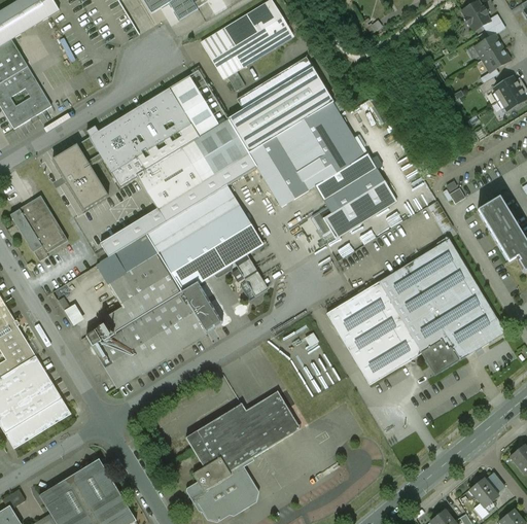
[(15,0),(0,9),(0,43),(11,37),(11,38),(59,9),(53,0),(15,0)]
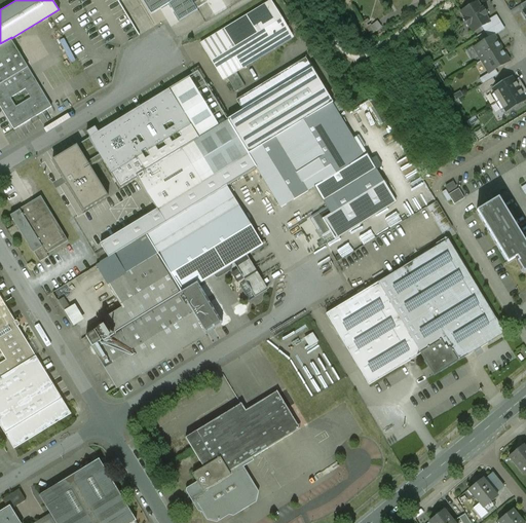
[(144,0),(151,11),(168,1),(179,19),(197,7),(192,0),(144,0)]
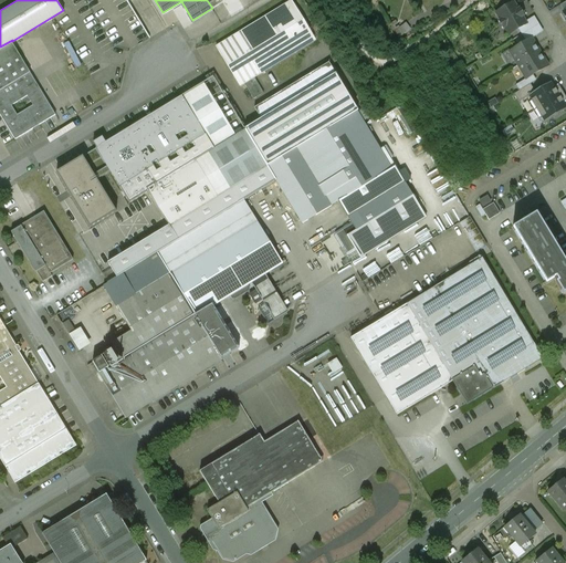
[(289,0),(216,44),(239,83),(243,80),(253,74),(315,37),(293,0),(289,0)]
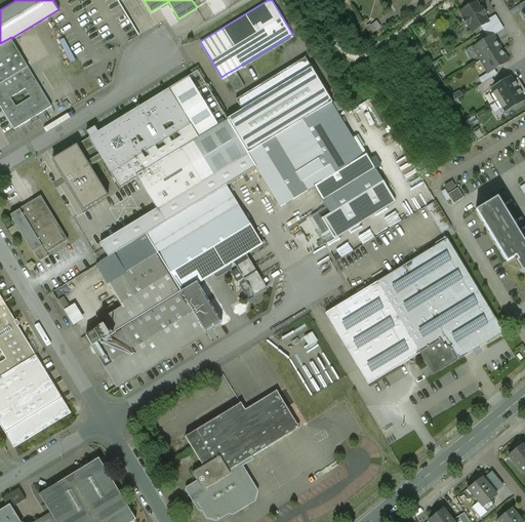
[(476,0),(459,9),(463,16),(462,16),(467,23),(468,22),(472,29),(480,24),(486,21),(488,19),(484,12),(485,11),(481,5),(480,6),(476,0)]
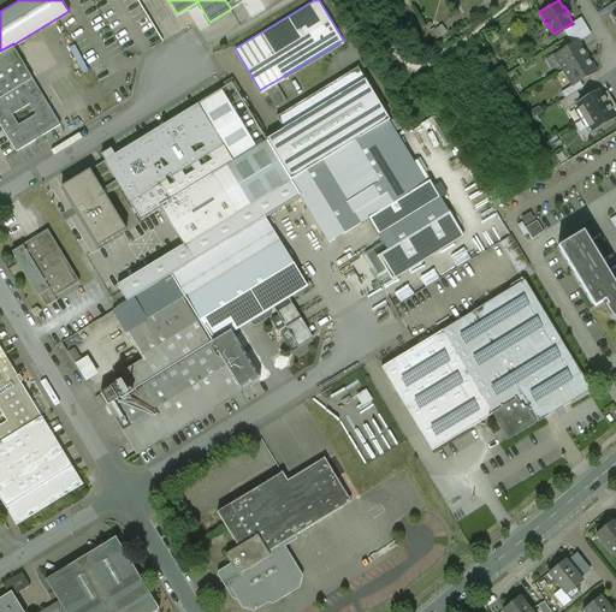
[(431,19),(424,23),(432,39),(448,29),(443,21),(434,25),(431,19)]
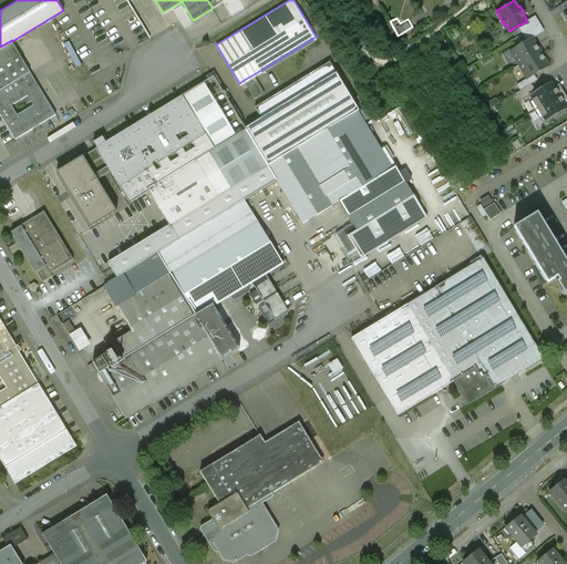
[(525,22),(518,26),(523,32),(528,29),(528,28),(525,22)]
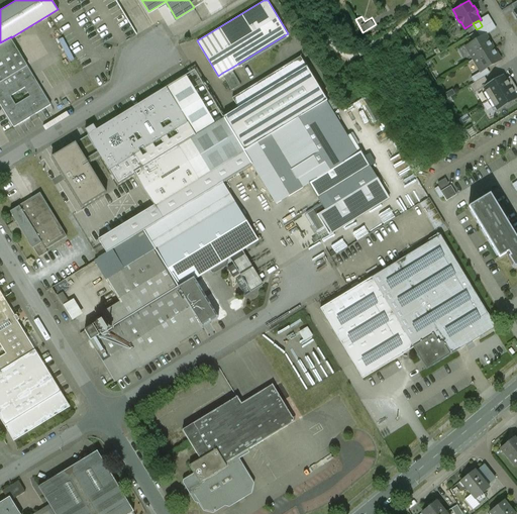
[(482,26),(477,29),(481,35),(485,32),(482,26)]
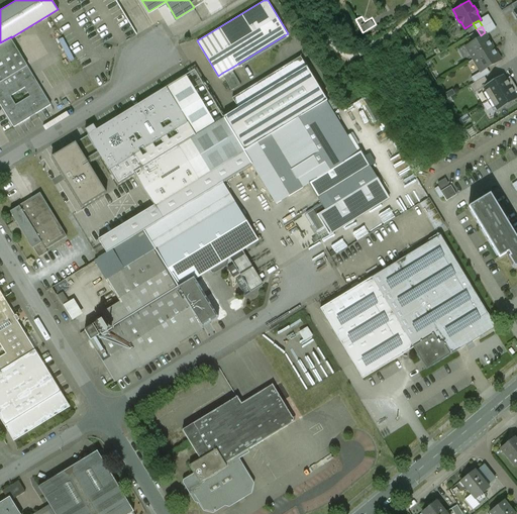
[(481,35),(466,44),(473,57),(493,45),(485,32),(481,35)]
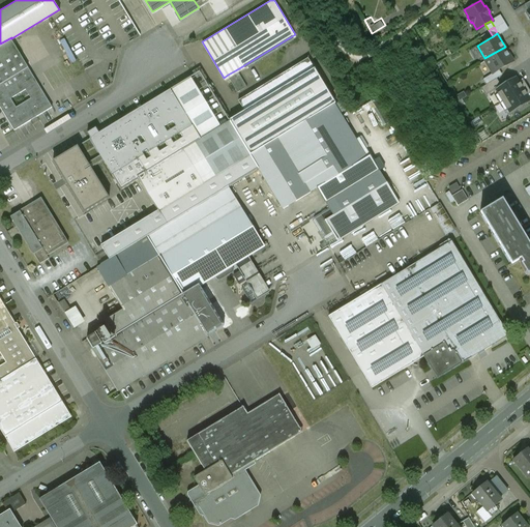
[(0,44),(0,105),(13,127),(52,105),(11,38),(11,37),(0,44)]
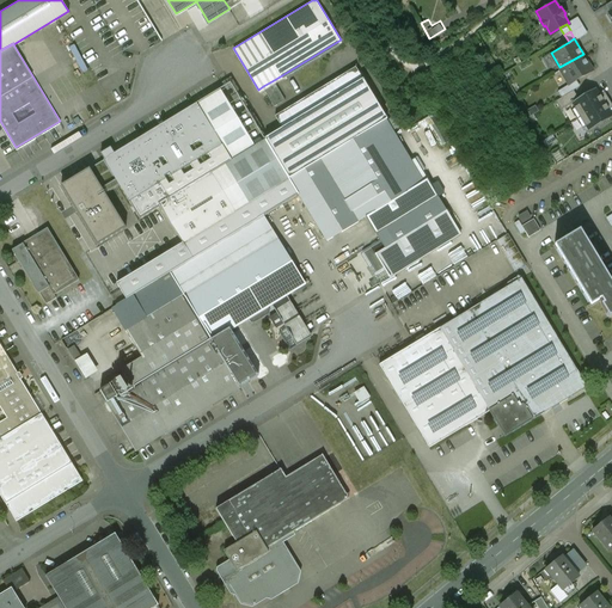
[(583,54),(560,67),(568,81),(575,78),(592,68),(583,54)]
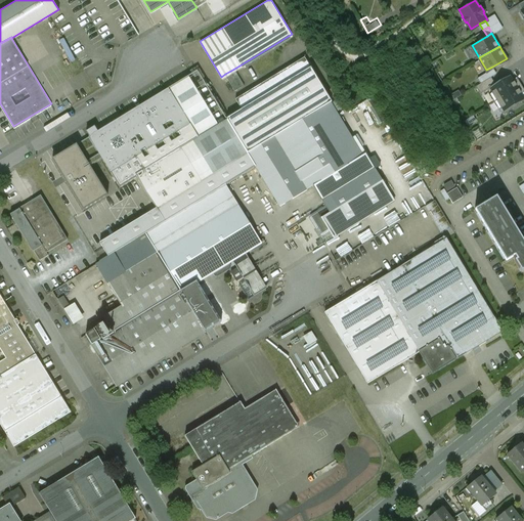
[(304,55),(235,97),(242,107),(226,117),(248,152),(274,135),(330,100),(332,99),(304,55)]
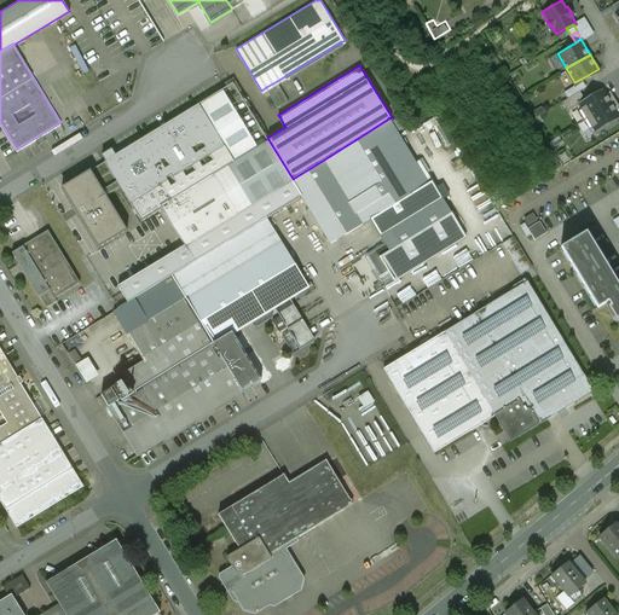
[(574,82),(563,90),(567,96),(579,88),(586,85),(582,79),(574,82)]
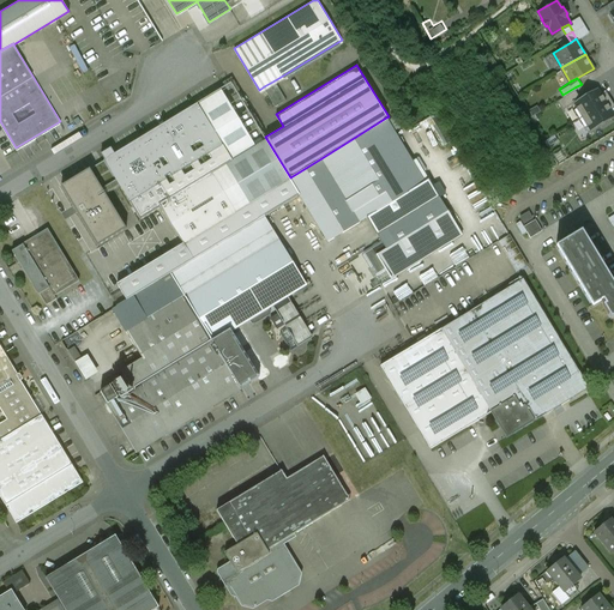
[(230,80),(197,101),(222,143),(256,198),(290,177),(265,137),(230,80)]
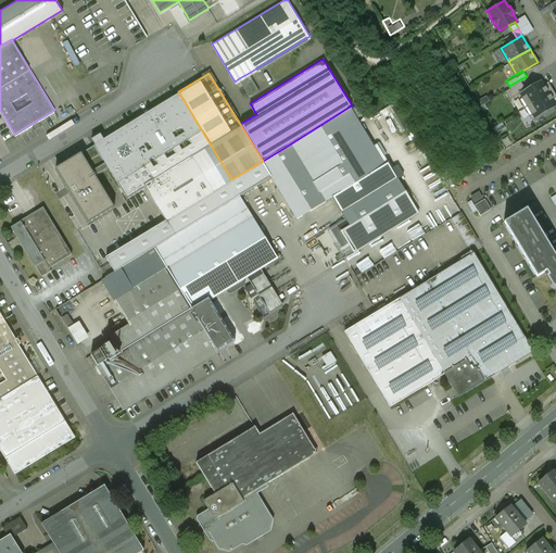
[(258,88),(249,73),(239,78),(249,95),(258,88)]
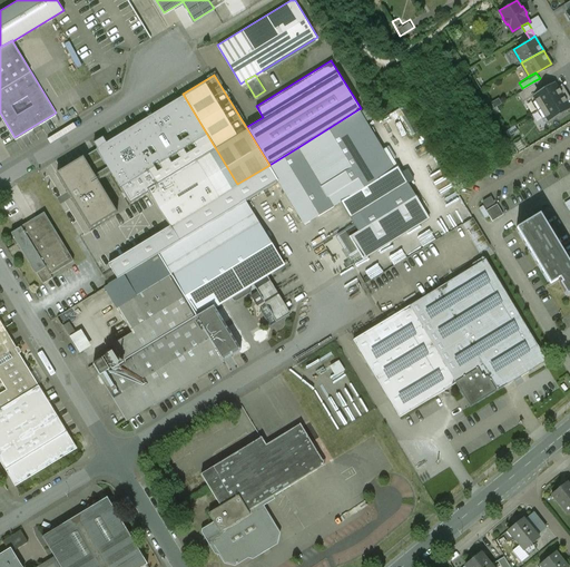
[(538,89),(532,93),(532,94),(534,98),(532,99),(539,111),(569,94),(562,84),(559,86),(556,79),(538,89)]
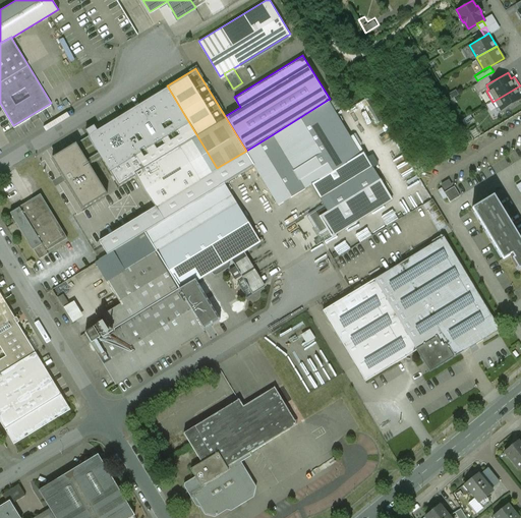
[(486,84),(491,81),(487,74),(477,80),(472,83),(477,92),(486,85),(486,84)]
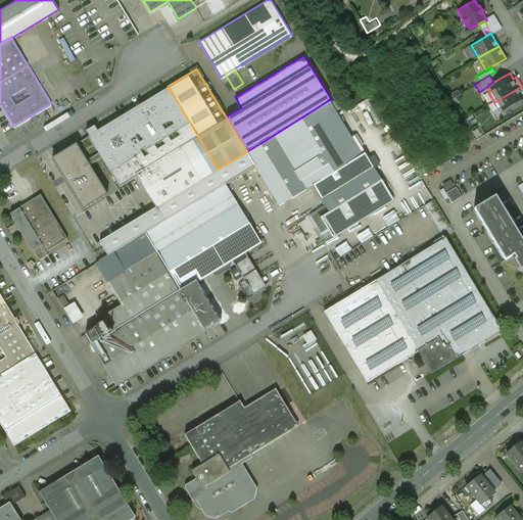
[(168,86),(88,135),(101,156),(110,171),(189,122),(168,86)]
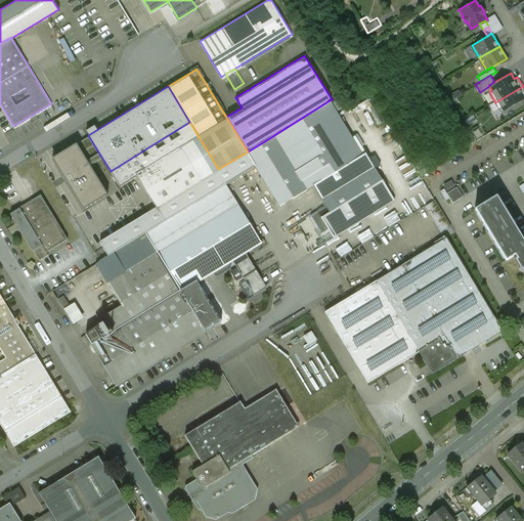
[(523,87),(523,86),(495,102),(498,106),(500,105),(504,111),(523,97),(523,96),(521,92),(523,89),(523,87)]
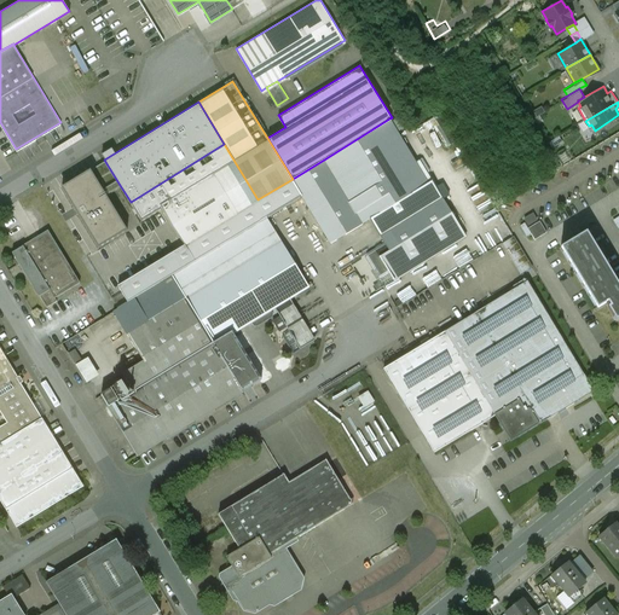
[(408,120),(398,112),(393,119),(401,127),(408,120)]
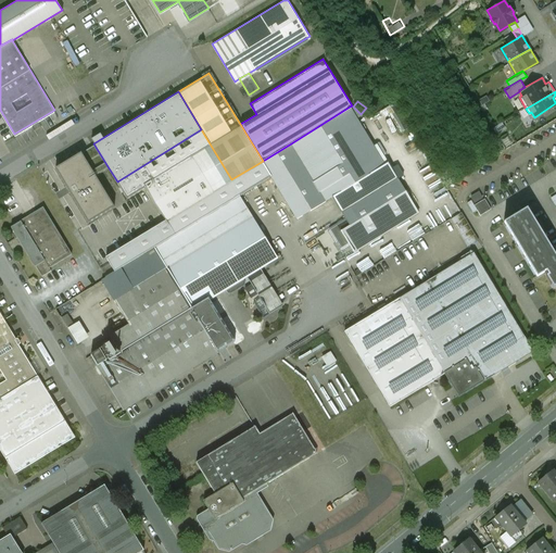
[(350,107),(291,143),(325,199),(326,199),(384,163),(350,107)]
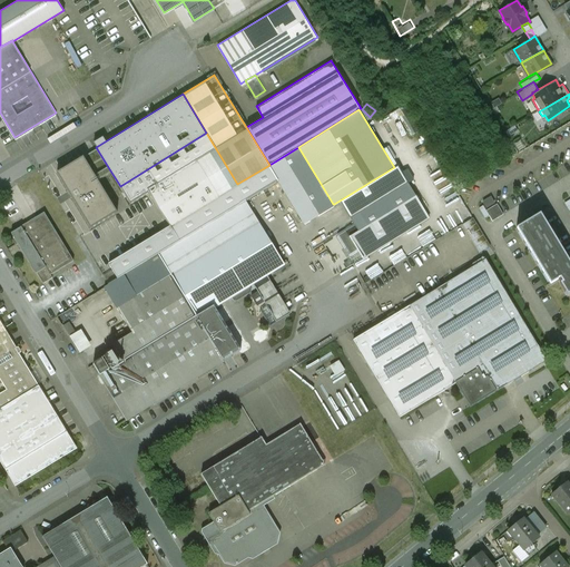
[(206,133),(120,186),(129,202),(148,191),(151,196),(153,196),(169,224),(170,225),(232,187),(237,184),(206,133)]
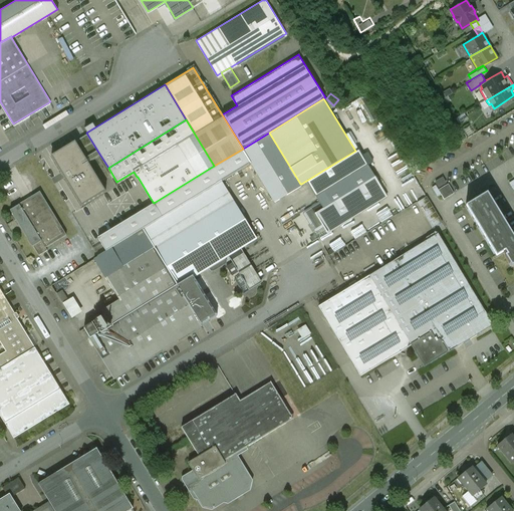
[(99,154),(86,133),(50,154),(81,205),(105,190),(88,161),(99,154)]
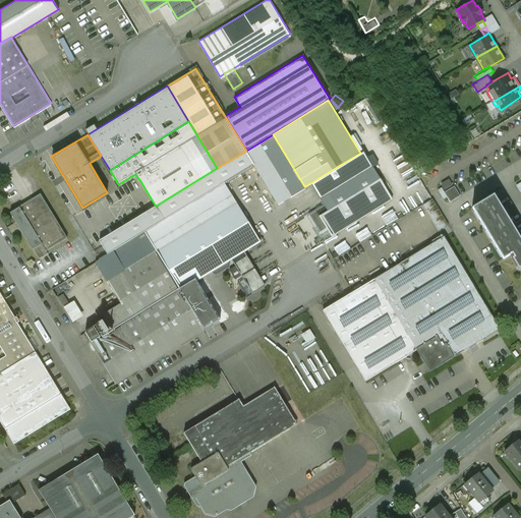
[(246,151),(253,164),(278,203),(305,186),(304,186),(273,134),(246,151)]
